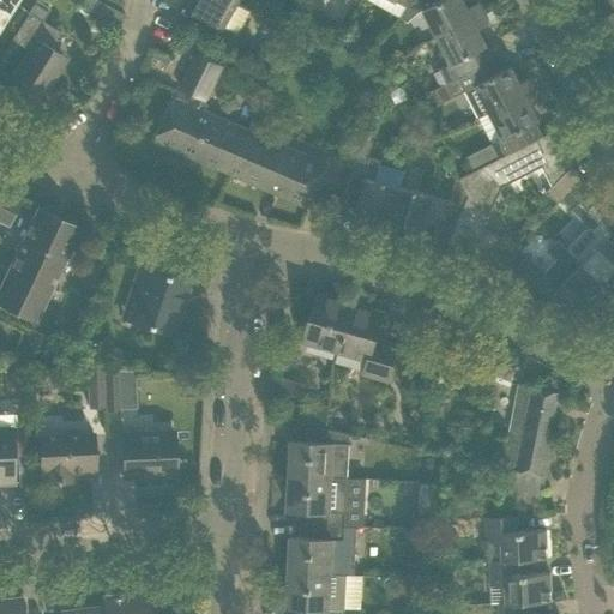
[(0,0),(0,30),(19,0),(0,0)]
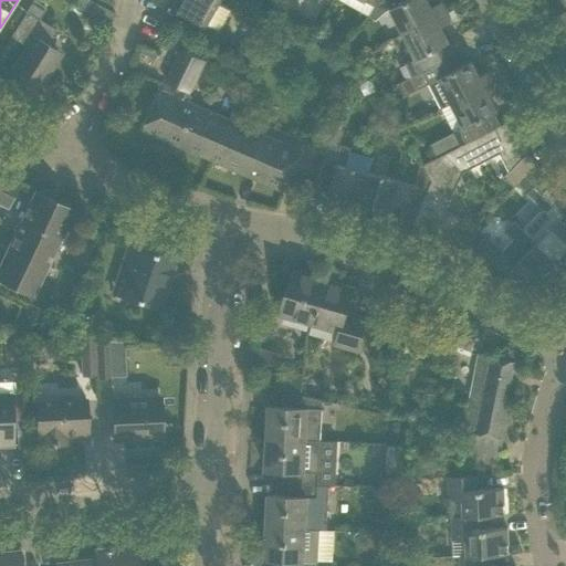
[(91,0),(74,0),(74,1),(90,9),(93,1),(91,0)]
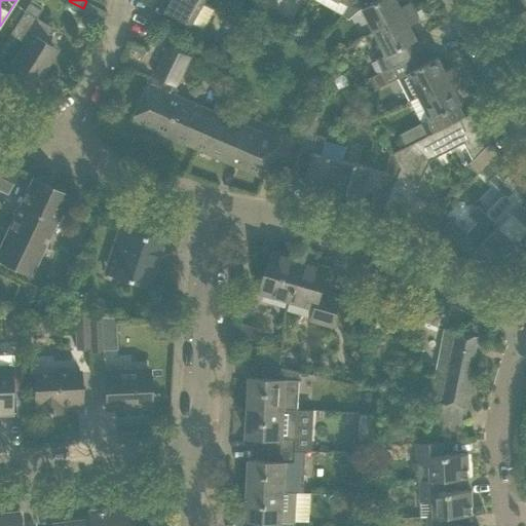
[(203,3),(197,0),(164,0),(160,8),(191,25),(203,3)]
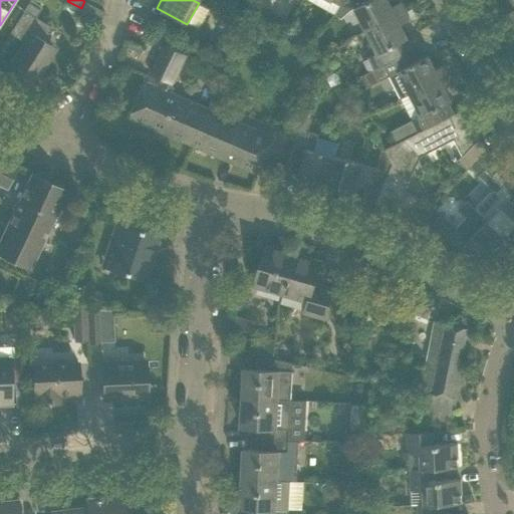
[(348,0),(340,6),(350,11),(355,9),(366,31),(405,11),(400,2),(391,7),(387,0),(348,0)]
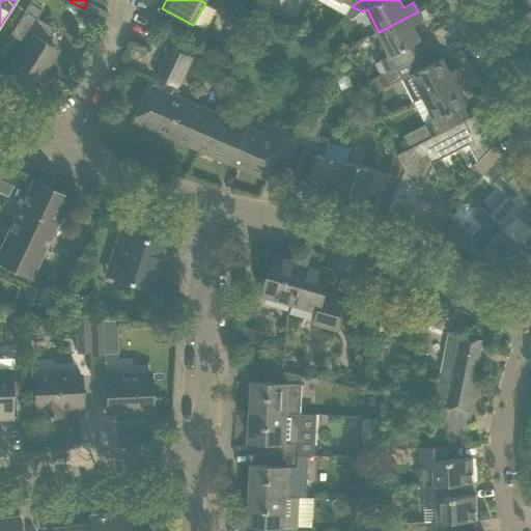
[(530,0),(524,0),(528,7),(522,10),(527,20),(530,18),(530,0)]
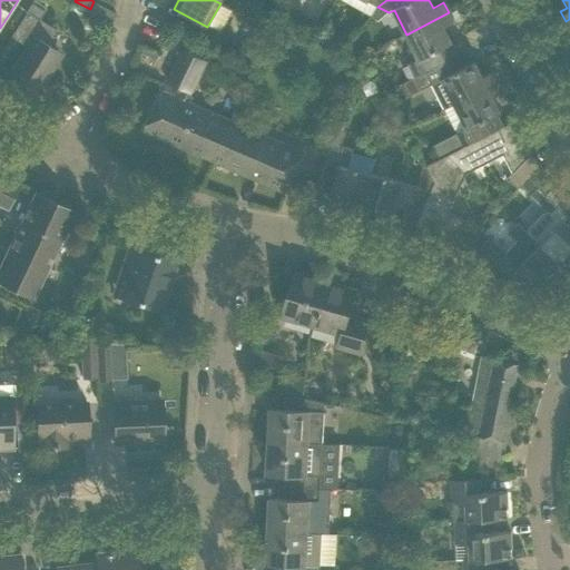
[(27,12),(21,20),(9,38),(10,39),(11,38),(25,47),(10,69),(40,88),(50,72),(52,75),(53,72),(50,70),(58,58),(57,52),(47,45),(56,30),(41,21),(48,12),(32,3),(27,12)]
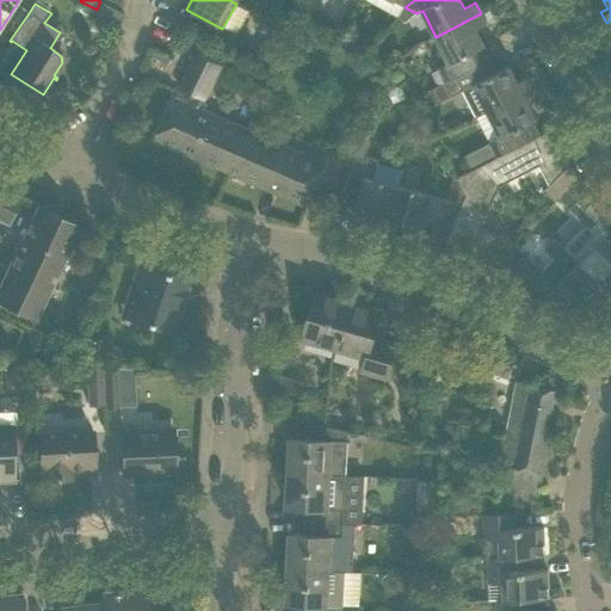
[(97,16),(119,29),(123,16),(103,4),(97,16)]
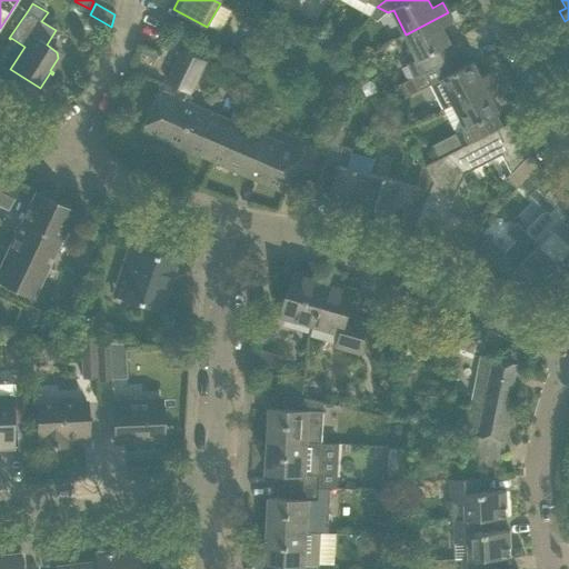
[(252,11),(247,20),(268,31),(272,22),(252,11)]
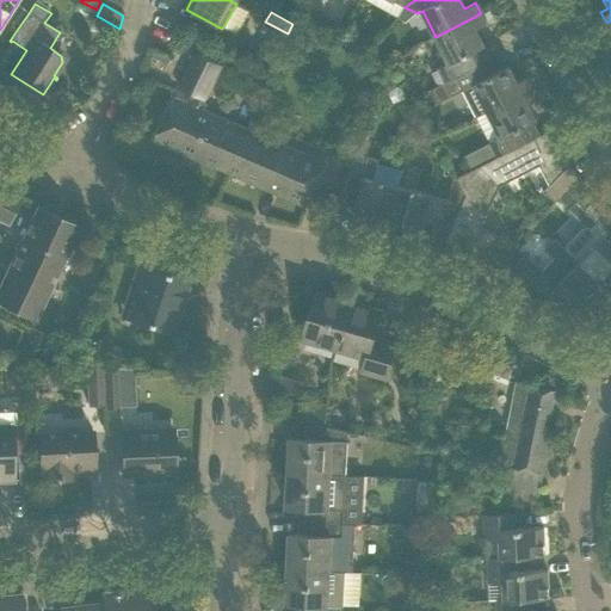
[(481,13),(436,37),(448,63),(438,69),(445,82),(488,60),(482,47),(483,45),(475,29),(486,24),(481,13)]
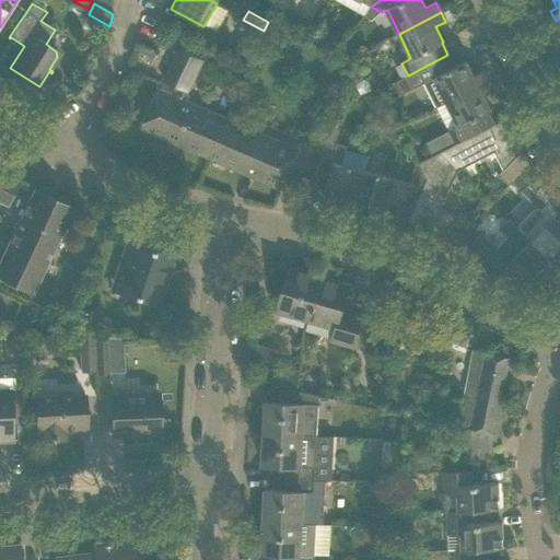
[(264,31),(243,20),(238,28),(259,39),(264,31)]
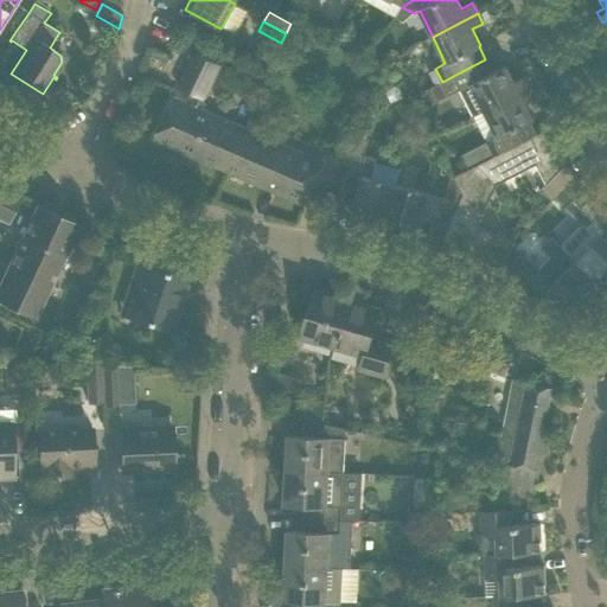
[(251,62),(268,71),(279,50),(262,42),(251,62)]
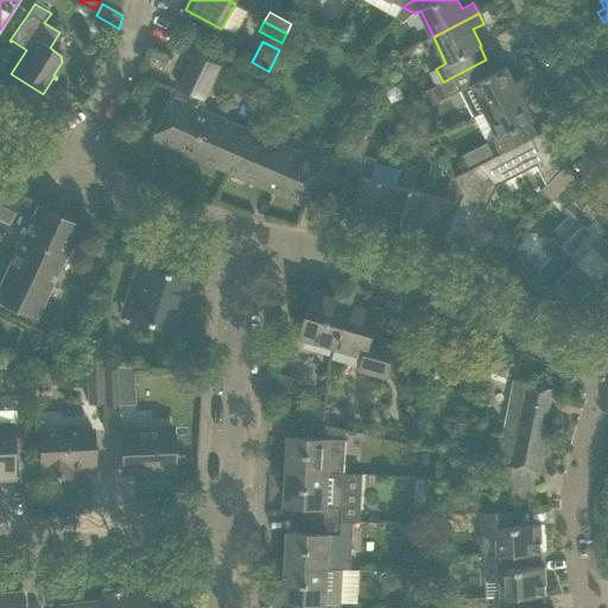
[(153,140),(225,171),(235,147),(240,149),(248,130),(197,108),(216,64),(191,52),(176,87),(195,94),(190,105),(172,96),(153,140)]
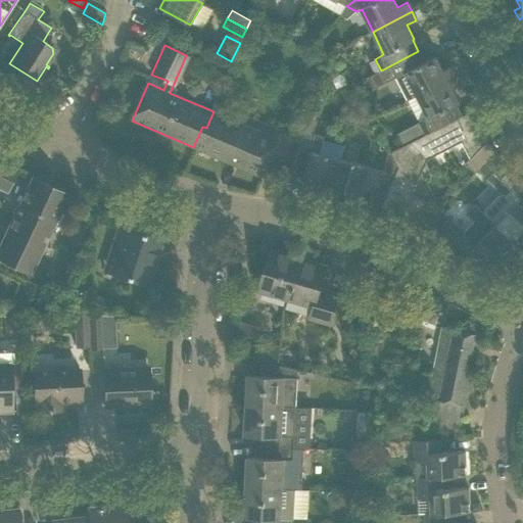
[(418,51),(381,70),(387,83),(397,78),(409,99),(457,75),(452,66),(442,70),(435,56),(424,62),(418,51)]
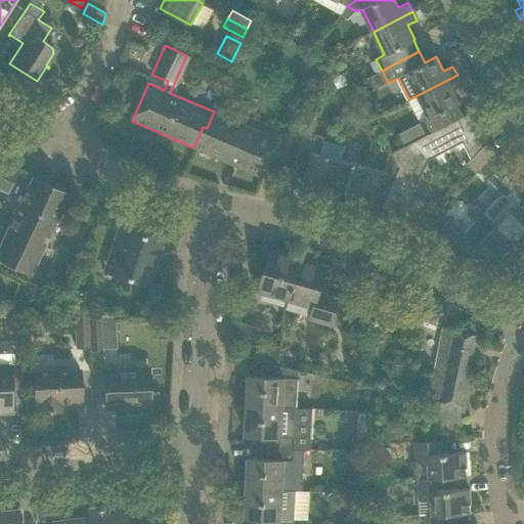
[(457,75),(409,99),(426,134),(427,134),(462,117),(456,105),(460,103),(452,89),(462,84),(457,75)]
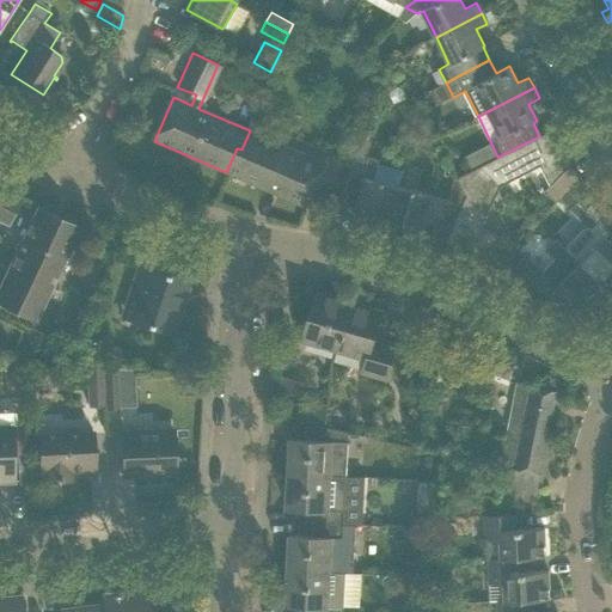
[(418,105),(407,112),(415,126),(417,124),(426,120),(418,105)]
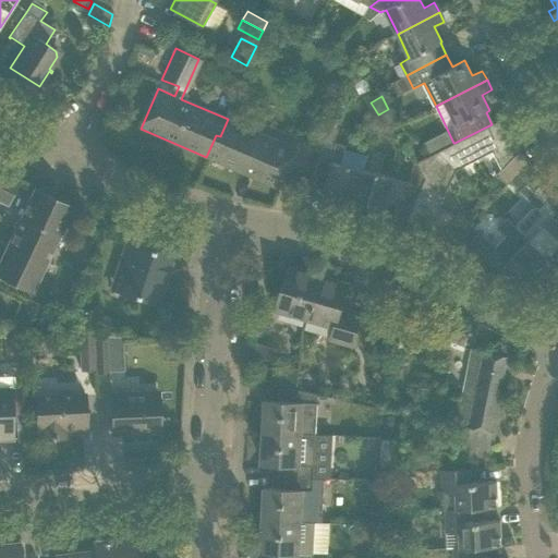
[(378,114),(374,130),(398,136),(400,131),(397,125),(388,109),(380,113),(378,114)]
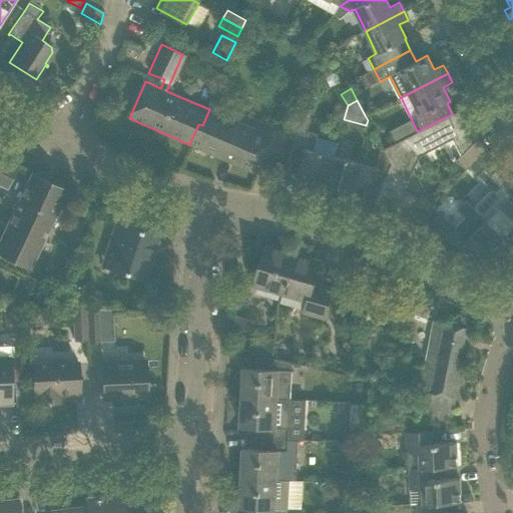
[(452,114),(400,140),(419,158),(453,141),(461,156),(456,161),(466,170),(469,168),(487,148),(486,147),(486,148),(477,139),(480,136),(465,107),(452,114)]
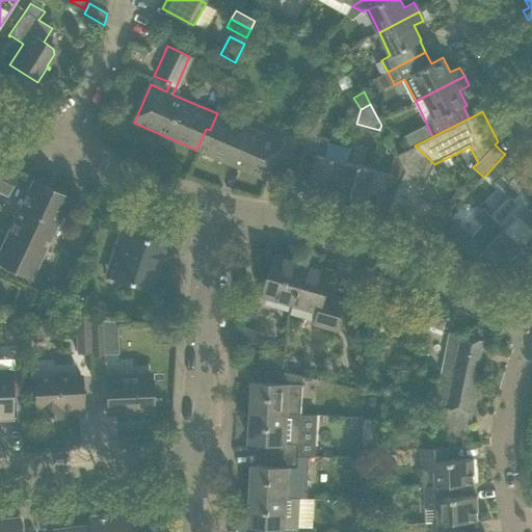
[(282,141),(217,113),(210,130),(206,129),(196,150),(265,180),(282,141)]
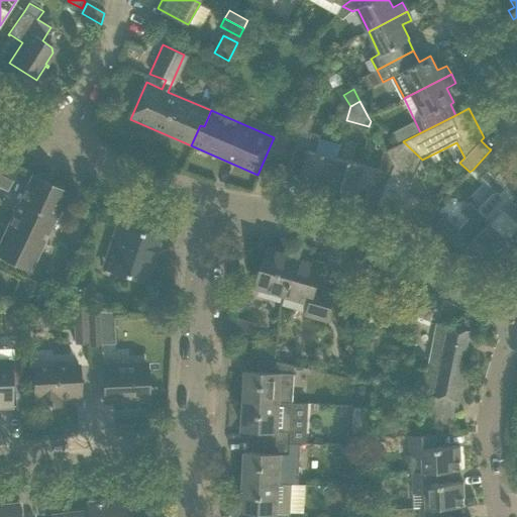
[(302,130),(292,153),(285,171),(286,171),(286,170),(300,174),(299,179),(328,187),(336,157),(317,151),(321,135),(302,130)]
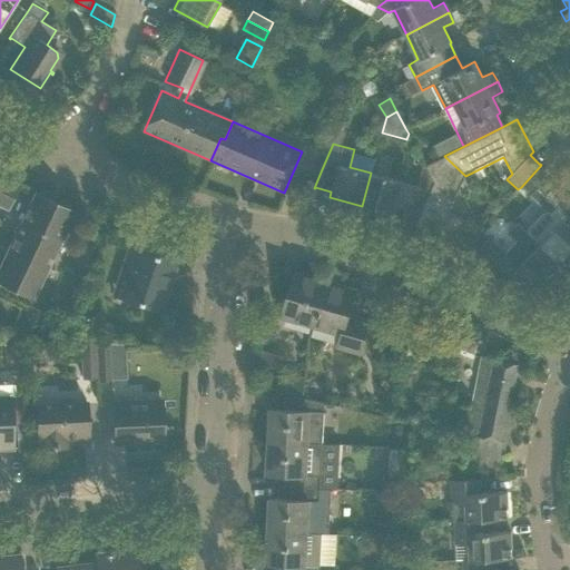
[(432,189),(418,217),(413,226),(446,242),(450,238),(459,248),(460,251),(481,228),(470,218),(468,222),(450,214),(465,176),(444,156),(443,156),(424,166),(434,185),(432,189)]
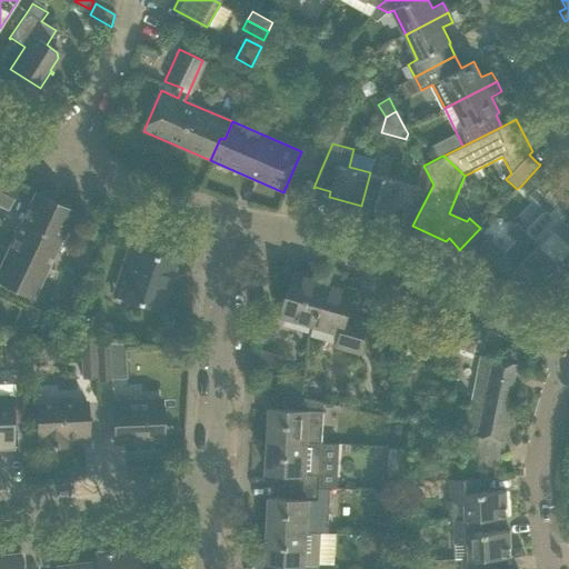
[(421,165),(416,186),(431,189),(433,185),(423,166),(422,165),(421,165)]
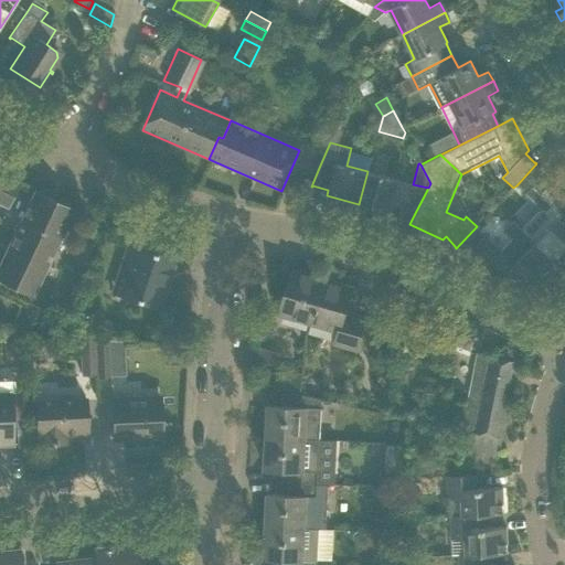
[(546,173),(536,163),(516,185),(543,210),(523,231),(522,231),(554,262),(564,249),(564,240),(564,237),(564,223),(564,224),(560,220),(562,216),(542,178),(546,173)]
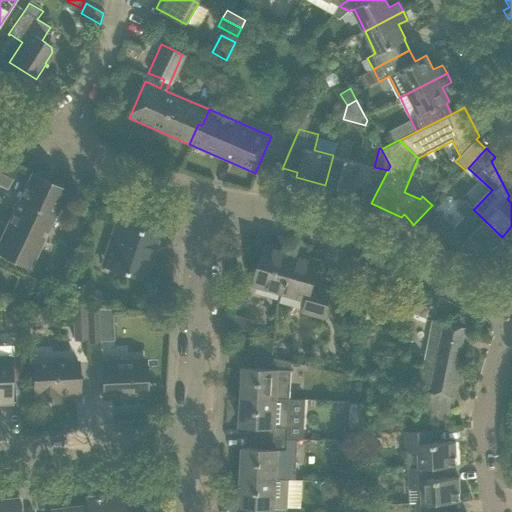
[(374,167),(333,155),(325,185),(353,193),(355,185),(364,188),(363,191),(364,190),(375,195),(388,170),(374,167)]
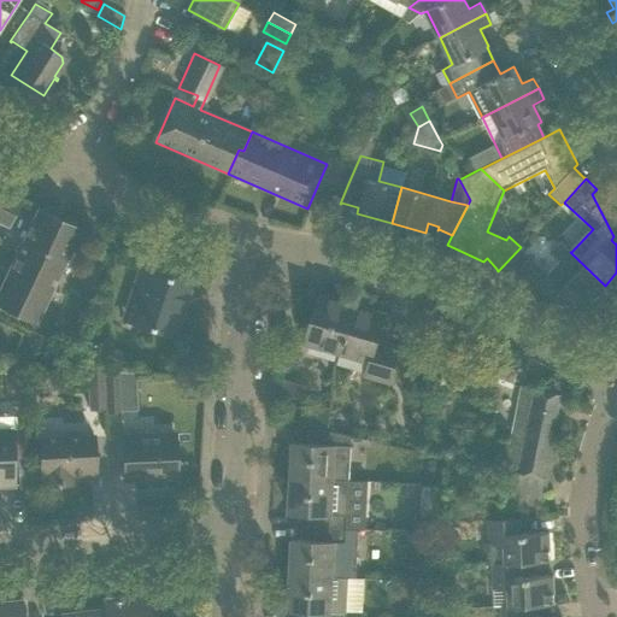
[(0,191),(0,223),(7,227),(19,200),(0,191)]
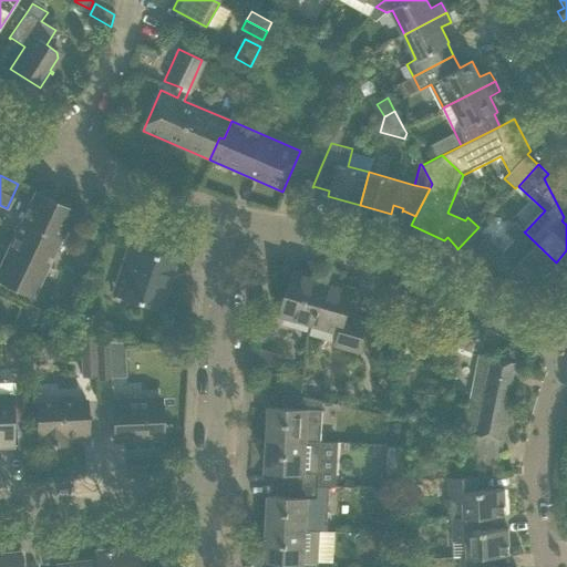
[(33,192),(24,212),(0,264),(0,279),(33,296),(73,210),(33,192)]
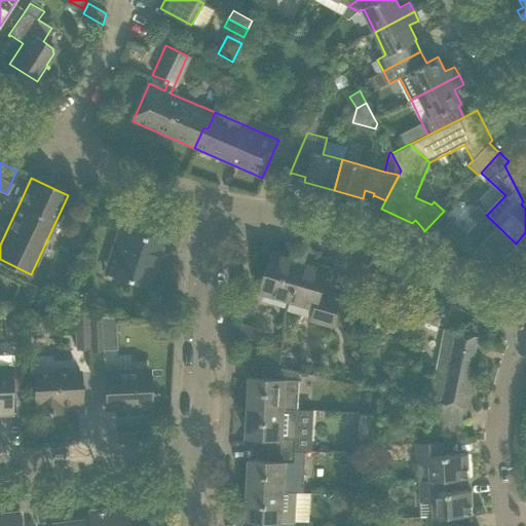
[(444,211),(424,231),(433,239),(437,235),(474,253),(477,250),(481,254),(479,257),(481,261),(484,263),(488,261),(495,254),(500,259),(516,243),(486,215),(487,215),(479,208),(471,216),(479,224),(470,234),(444,211)]
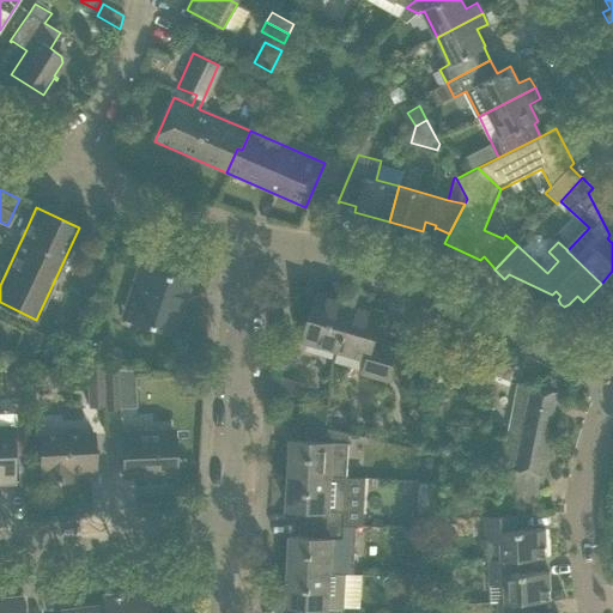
[(139,263),(132,286),(122,317),(171,333),(189,280),(139,263)]
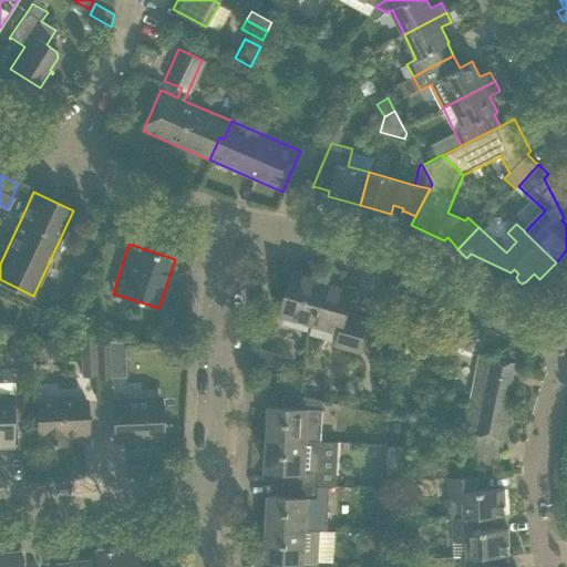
[(310,323),(323,280),(292,271),(280,315),(310,323)]
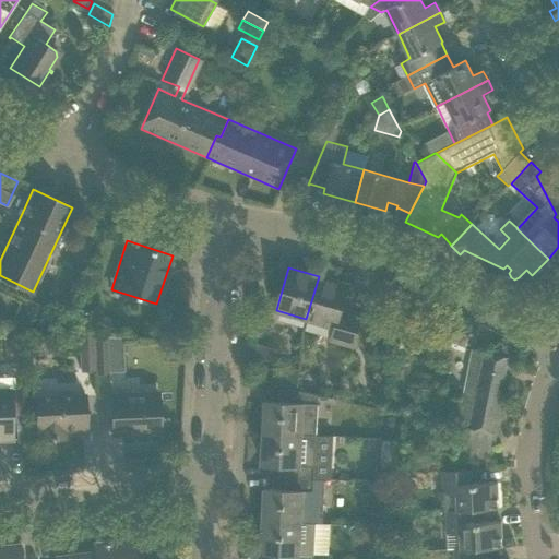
[(348,285),(319,276),(306,319),(334,328),(331,339),(354,345),(361,317),(341,310),(348,285)]
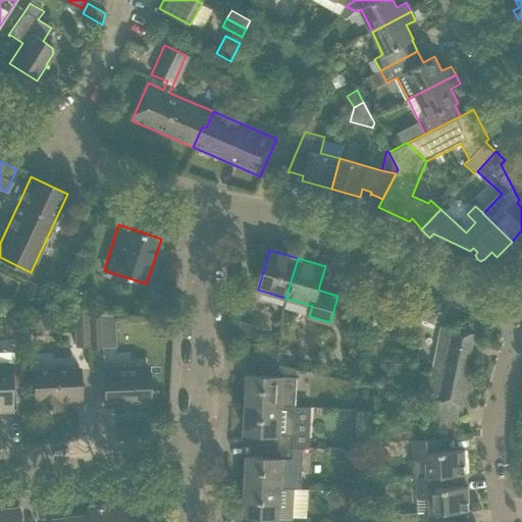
[(364,284),(361,318),(393,323),(395,314),(398,296),(364,284)]
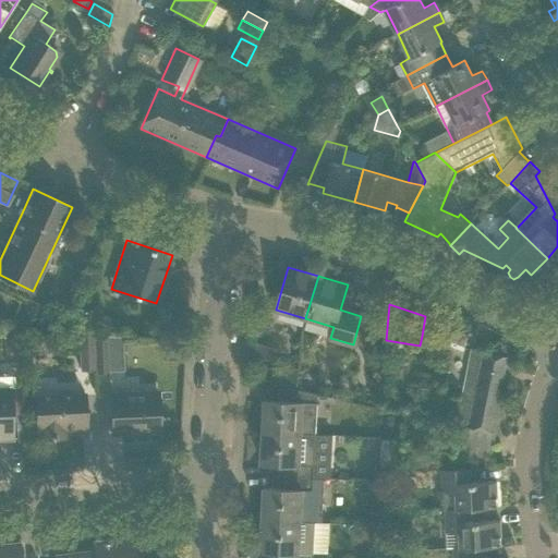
[(425,316),(422,336),(435,340),(463,350),(470,331),(425,316)]
